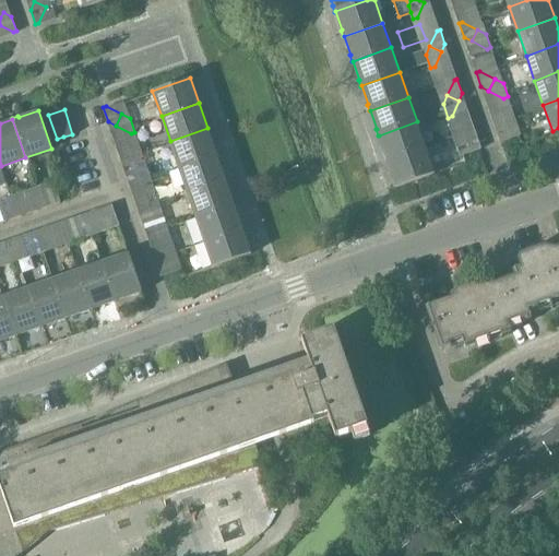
[(500,140),(521,133),(520,132),(496,120),(494,121),(500,140)]
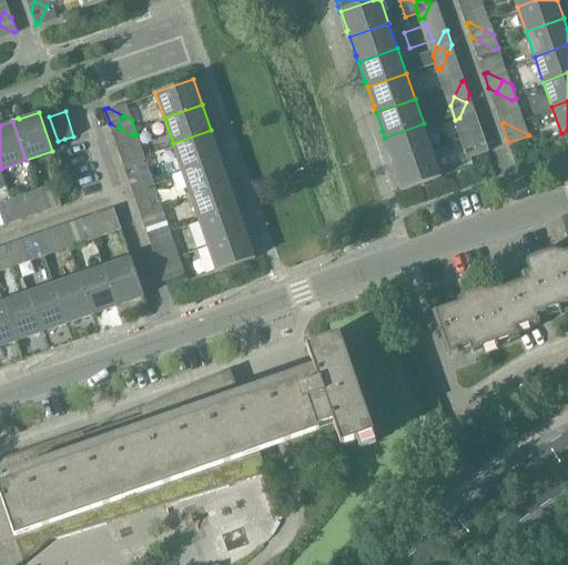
[(393,163),(394,162),(433,149),(424,123),(385,138),(392,157),(391,157),(393,163)]
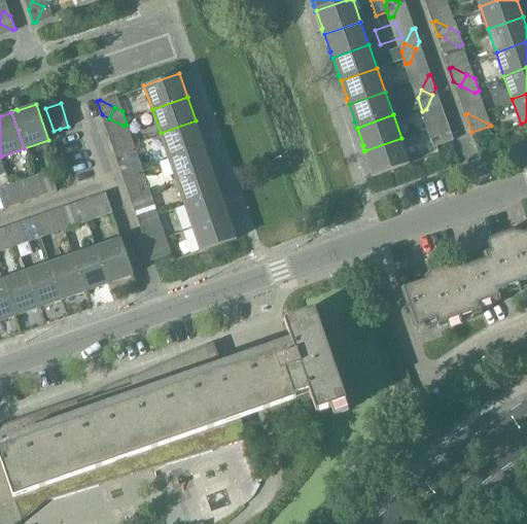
[(161,133),(168,155),(204,143),(196,120),(161,133)]
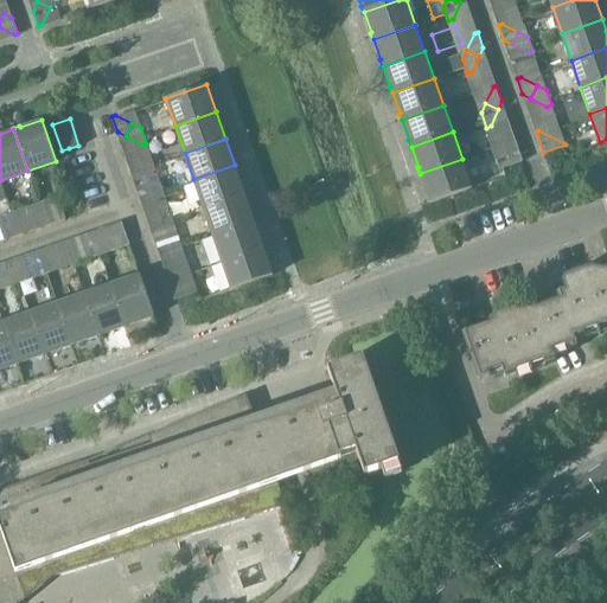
[(523,159),(515,139),(512,140),(499,167),(500,167),(523,159)]
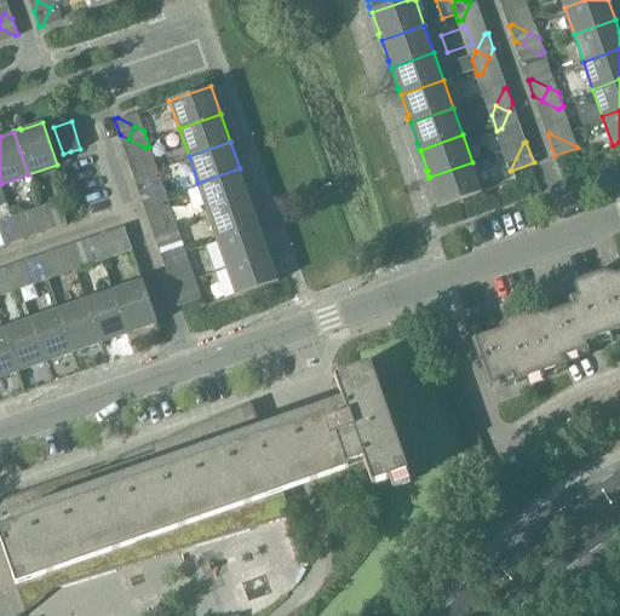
[(440,206),(482,191),(472,162),(430,177),(436,196),(435,196),(437,202),(438,202),(440,206)]
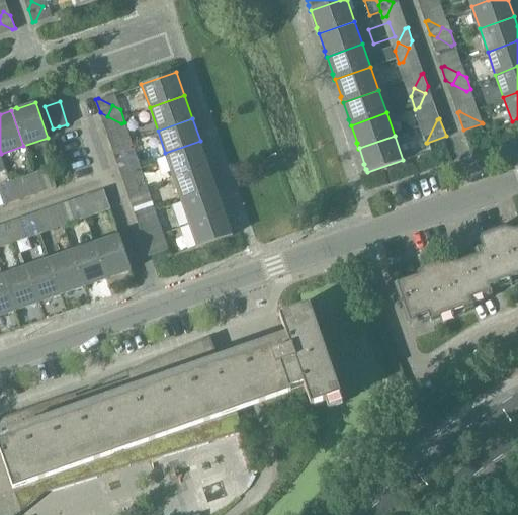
[(165,153),(173,176),(208,164),(200,141),(165,153)]
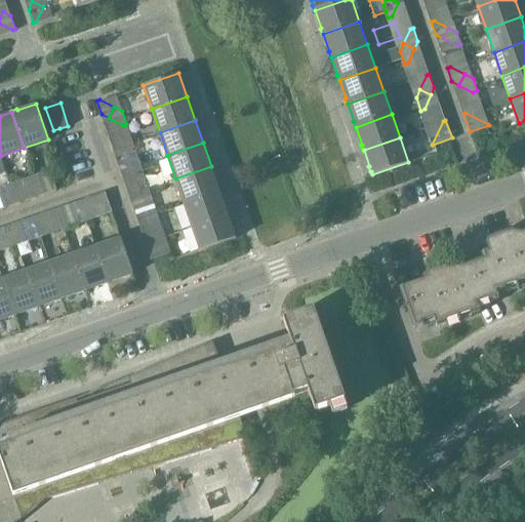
[(130,154),(116,147),(113,148),(117,161),(125,164),(130,154)]
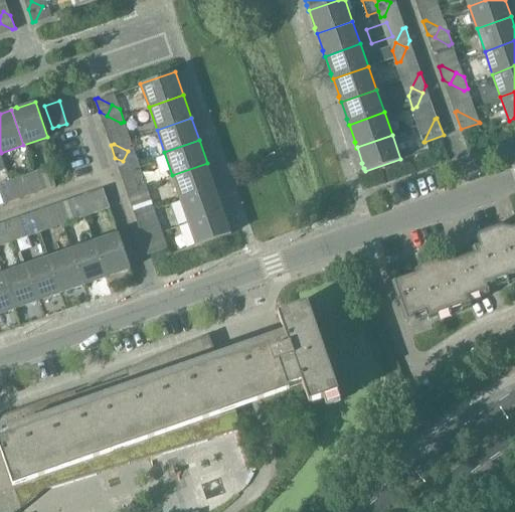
[(123,161),(137,169),(140,167),(136,155),(128,151),(123,161)]
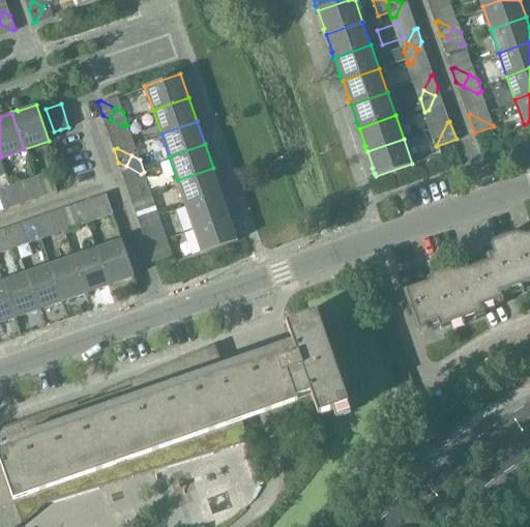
[(177,180),(185,204),(222,192),(213,168),(177,180)]
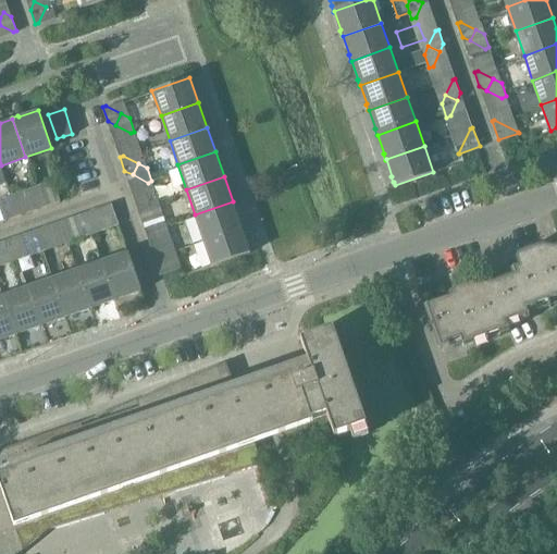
[(60,200),(53,182),(53,180),(41,202),(42,207),(60,200)]
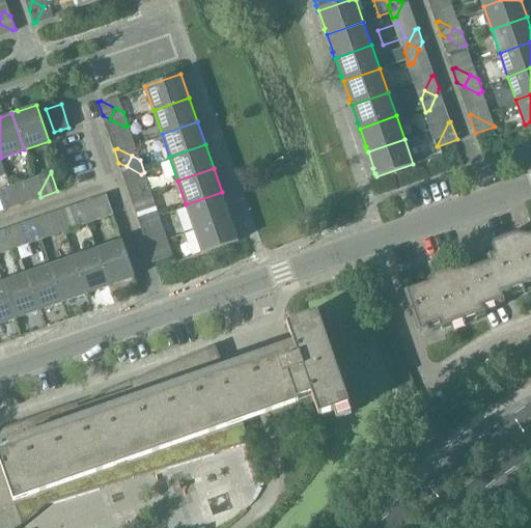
[(0,195),(9,201),(18,187),(16,184),(3,188),(0,192),(0,195)]
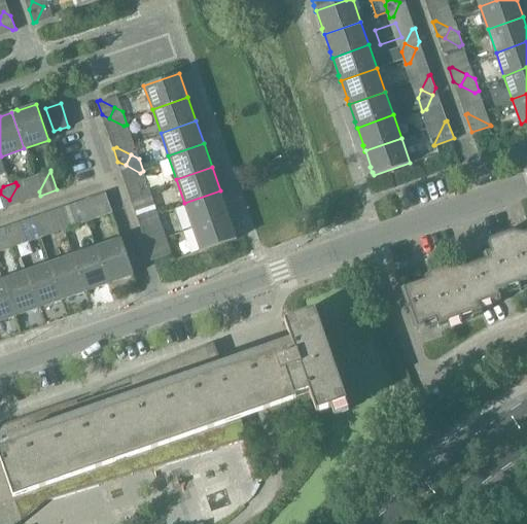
[(184,203),(192,225),(229,213),(220,190),(184,203)]
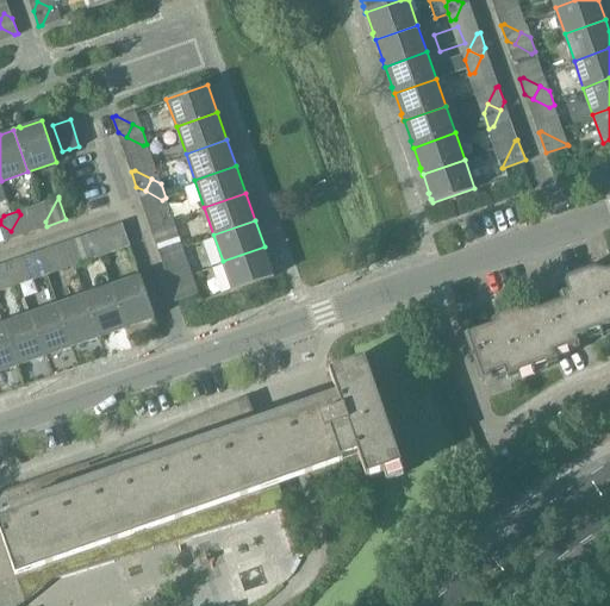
[(0,224),(0,242),(7,239),(11,231),(0,224)]
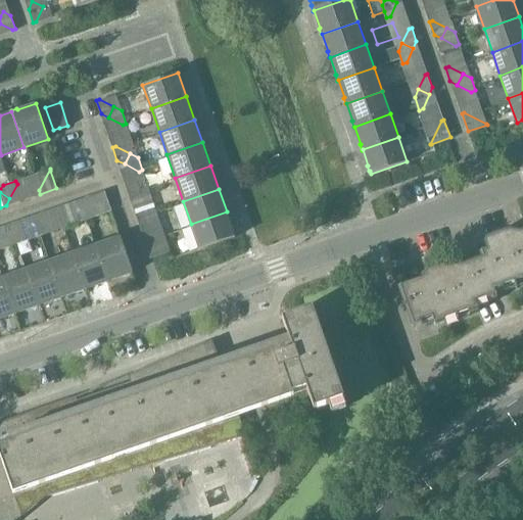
[(146,199),(132,192),(129,193),(133,206),(141,210),(146,199)]
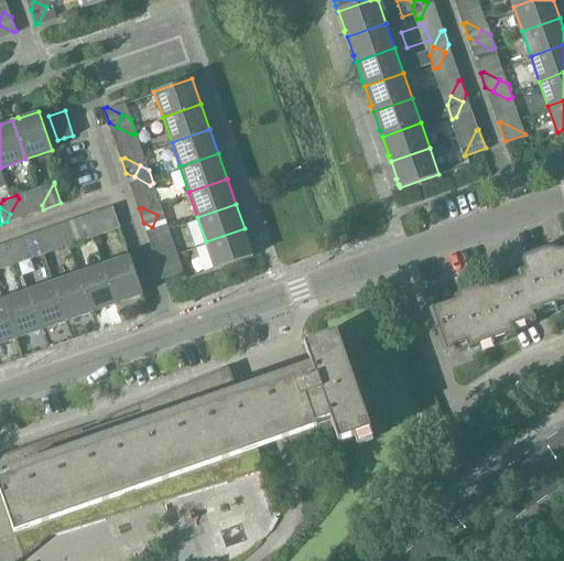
[(152,227),(167,235),(171,234),(165,219),(158,215),(152,227)]
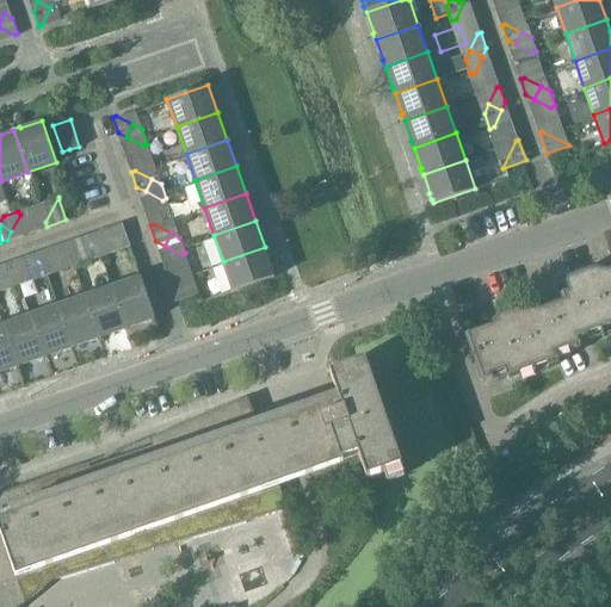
[(90,240),(81,236),(66,241),(67,245),(85,253),(90,240)]
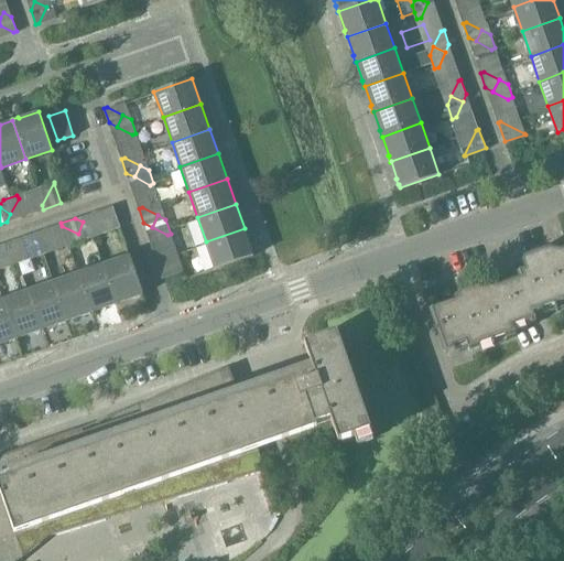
[(78,234),(86,237),(100,233),(99,229),(83,222),(78,234)]
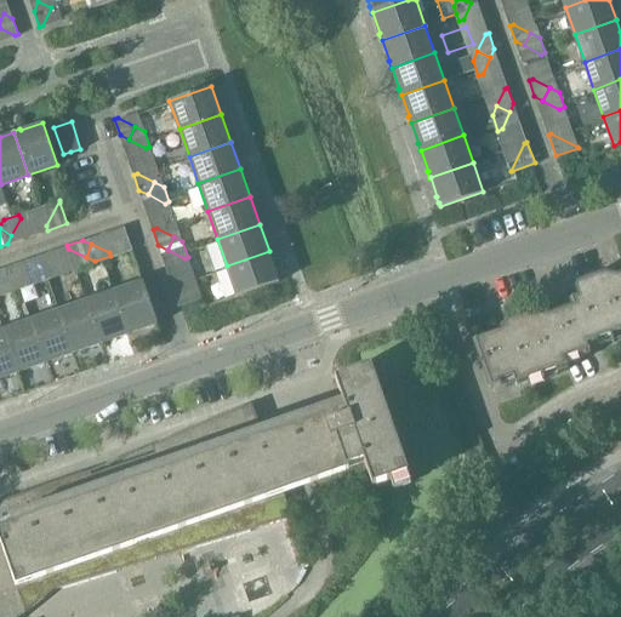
[(269,251),(227,266),(237,295),(279,280),(269,251)]
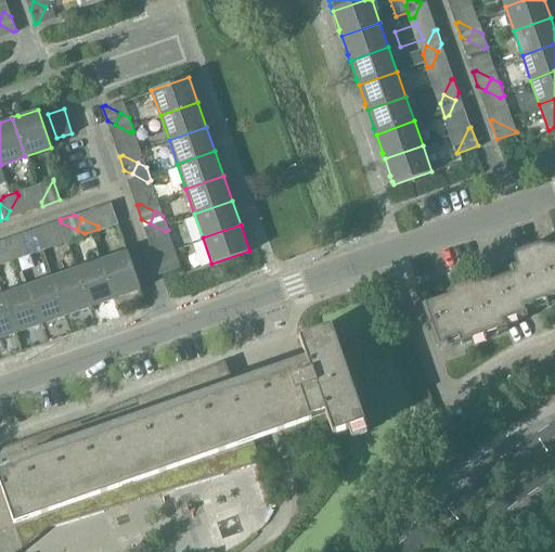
[(33,235),(25,232),(11,236),(12,240),(27,247),(33,235)]
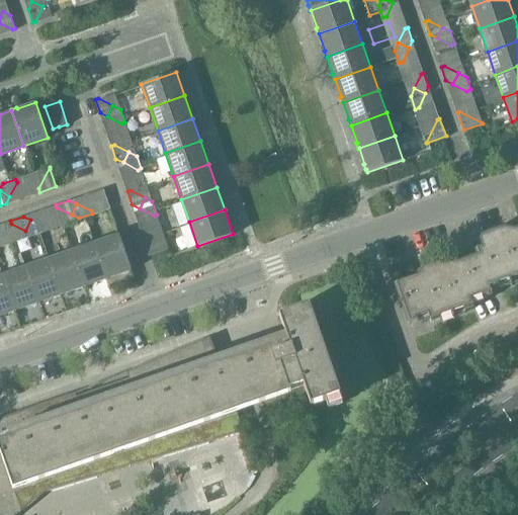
[(25,231),(33,234),(47,230),(45,226),(30,220),(25,231)]
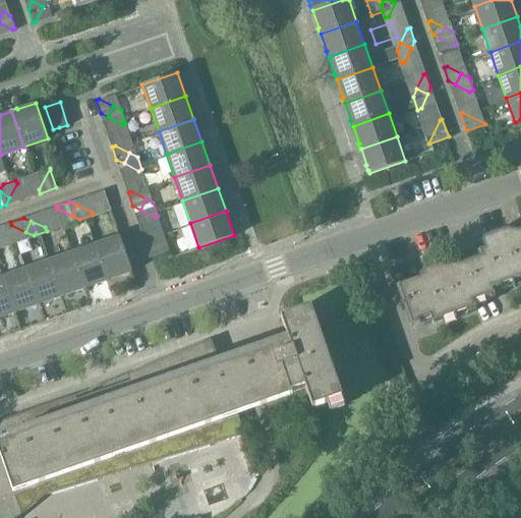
[(494,289),(514,282),(520,279),(520,228),(518,229),(520,235),(478,249),(480,255),(493,289),(494,289)]
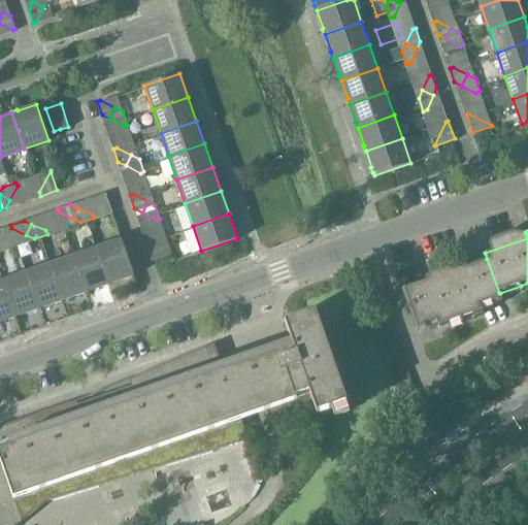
[(513,231),(502,234),(504,240),(515,237),(513,231)]
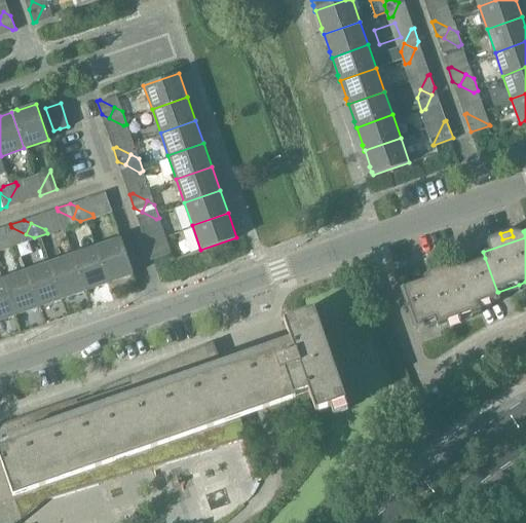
[(97,246),(109,282),(134,273),(121,237),(97,246)]
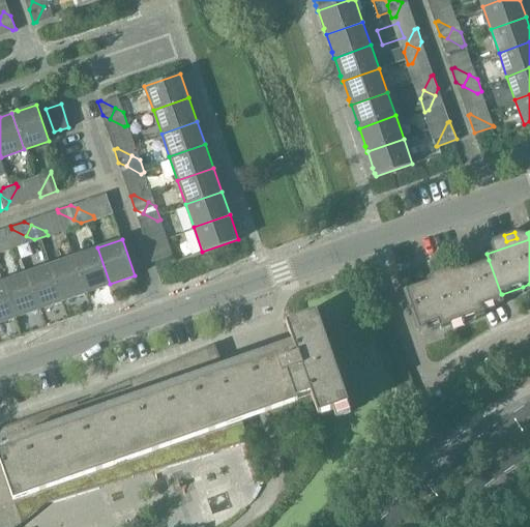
[(172,253),(150,241),(147,242),(153,261),(172,254),(172,253)]
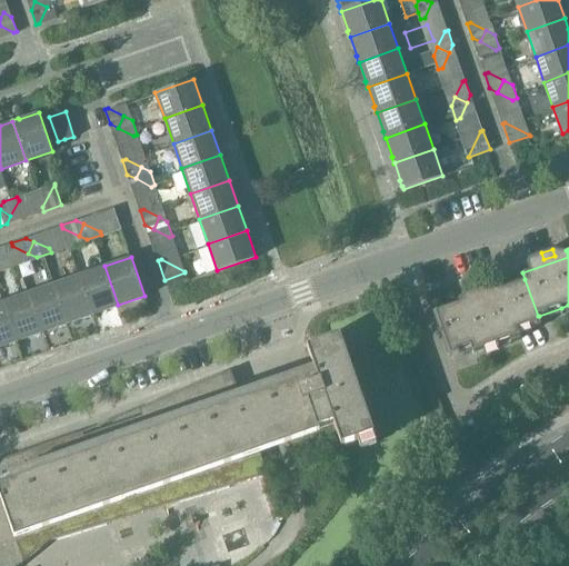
[(118,305),(105,266),(80,275),(93,314),(118,305)]
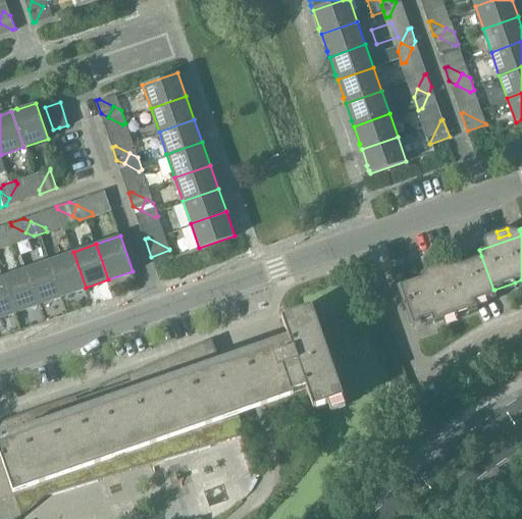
[(86,288),(73,252),(50,260),(62,296),(86,288)]
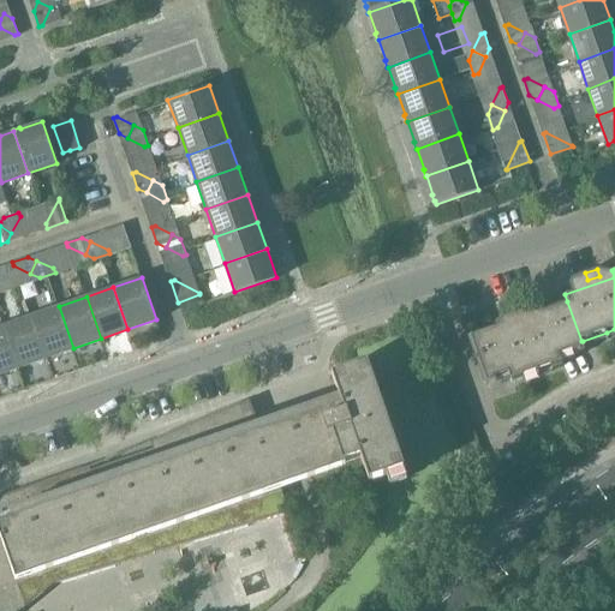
[(512,381),(537,372),(562,363),(560,357),(585,348),(583,341),(581,341),(567,301),(530,315),(527,309),(505,316),(507,322),(469,335),(485,382),(509,373),(512,381)]
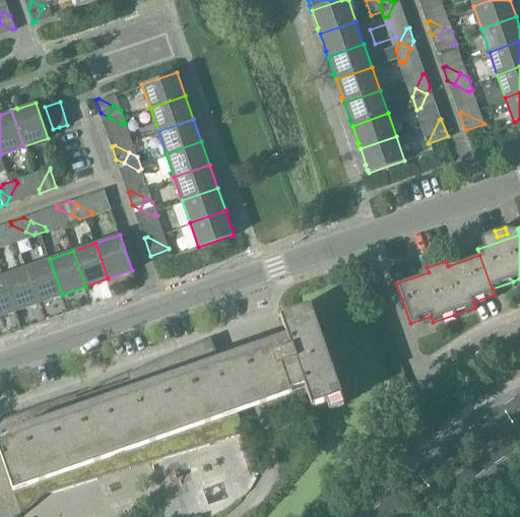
[(62,295),(50,259),(26,267),(39,303),(62,295)]
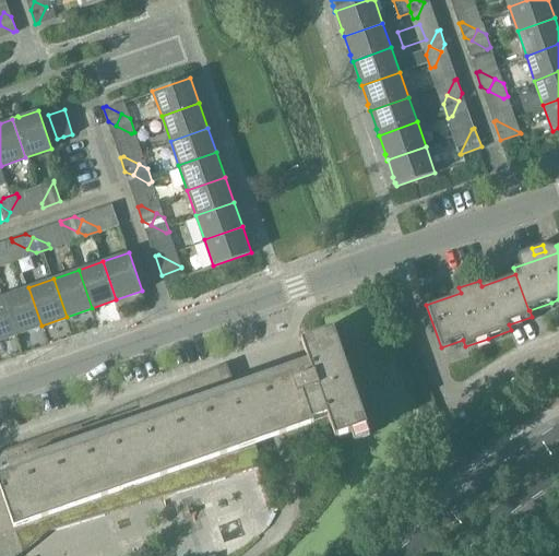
[(42,326),(28,287),(4,296),(18,334),(42,326)]
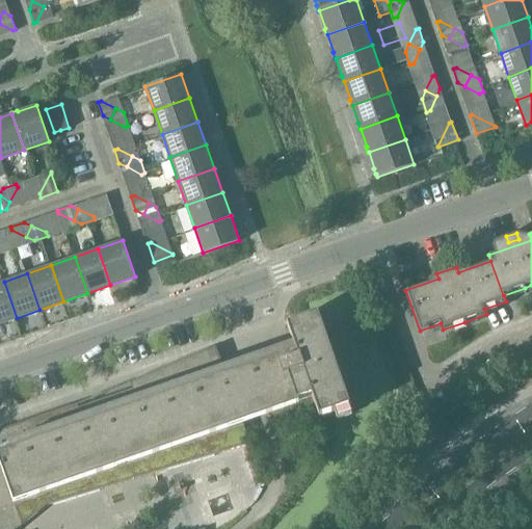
[(0,323),(17,318),(4,282),(0,283),(0,323)]
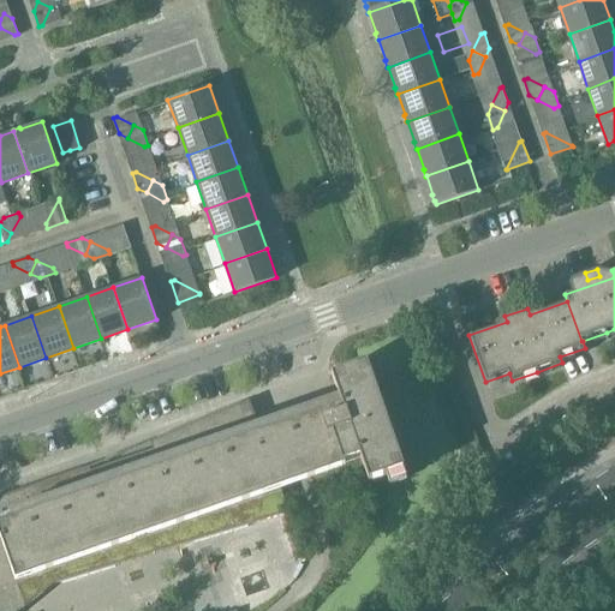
[(368,360),(356,365),(332,373),(340,396),(260,425),(250,399),(89,465),(0,495),(0,610),(17,610),(54,582),(288,510),(280,484),(360,455),(369,480),(405,467),(368,360)]
